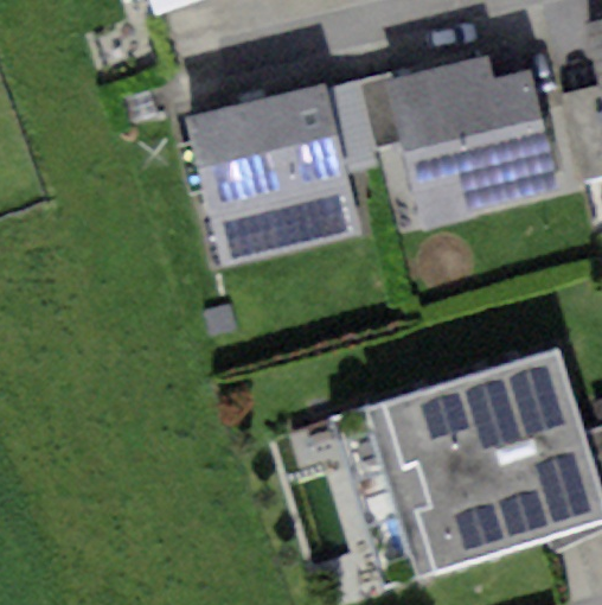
[(152,0),(158,16),(202,0),(152,0)]
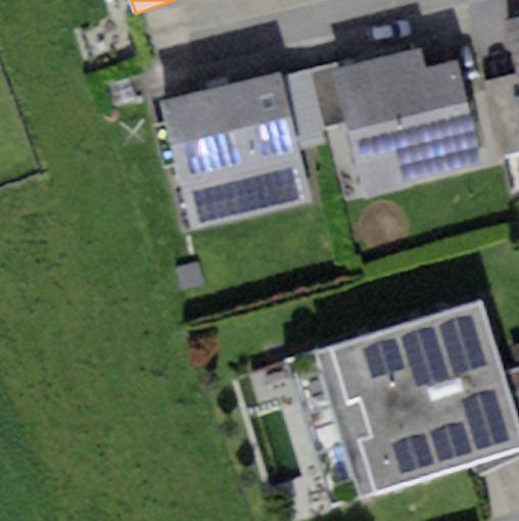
[(422,47),(335,67),(347,121),(365,196),(487,168),(462,56),(426,64),(422,47)]
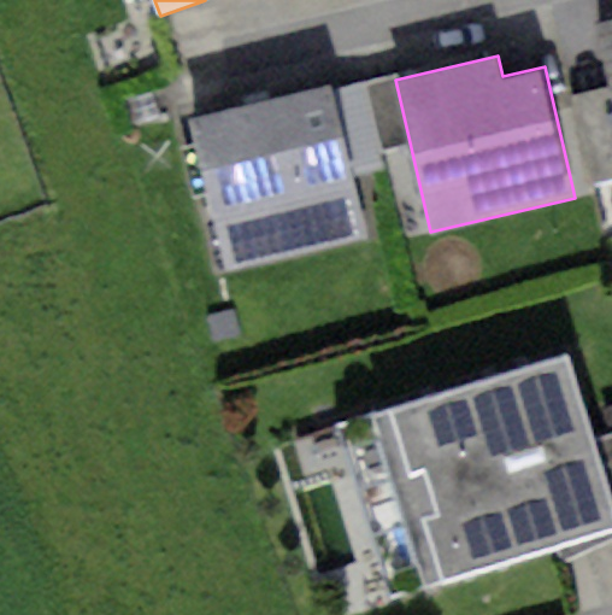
[(410,142),(395,80),(393,72),(366,78),(383,148),(410,142)]
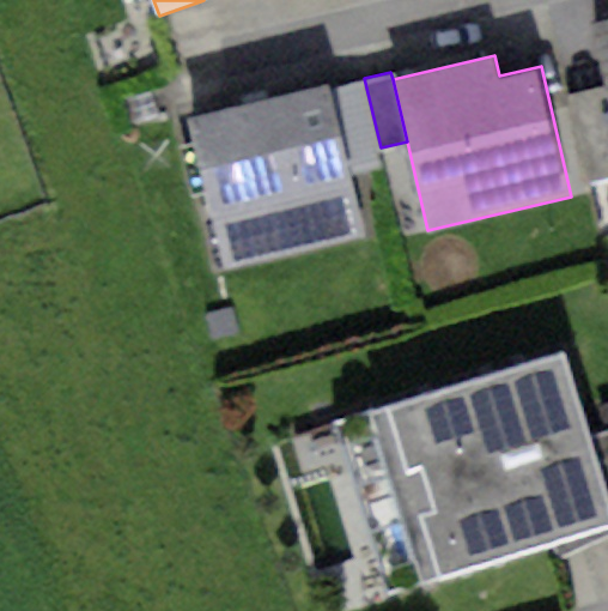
[(381,147),(364,78),(330,86),(351,174),(384,165),(381,147)]
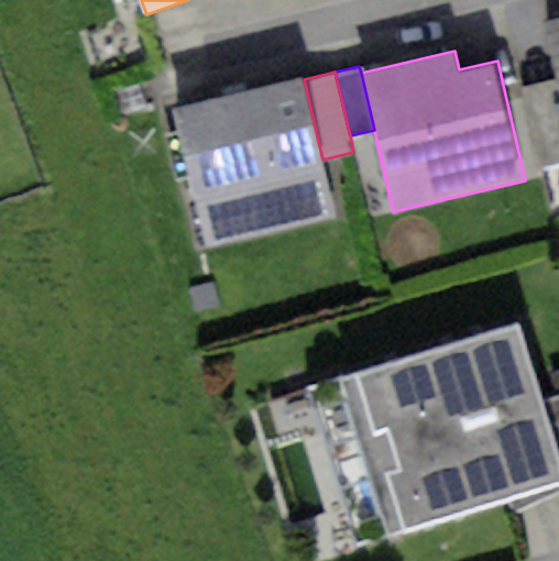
[(304,79),(181,108),(214,249),(337,220),(322,160),(304,79)]
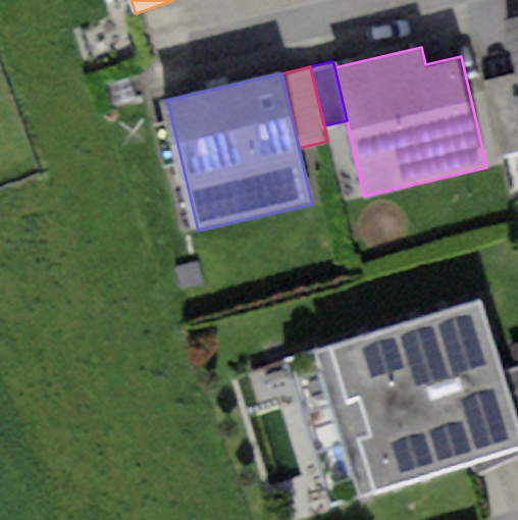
[(517,76),(489,83),(508,154),(517,151),(517,76)]
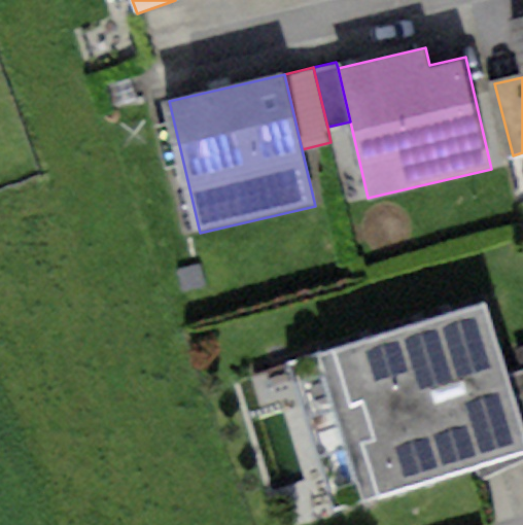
[(486,303),(321,351),(365,498),(522,450),(522,425),(508,376),(486,303)]
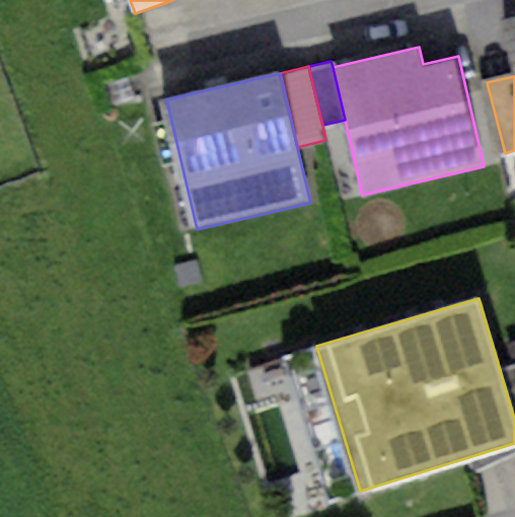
[(514,365),(500,370),(514,419),(514,365)]
